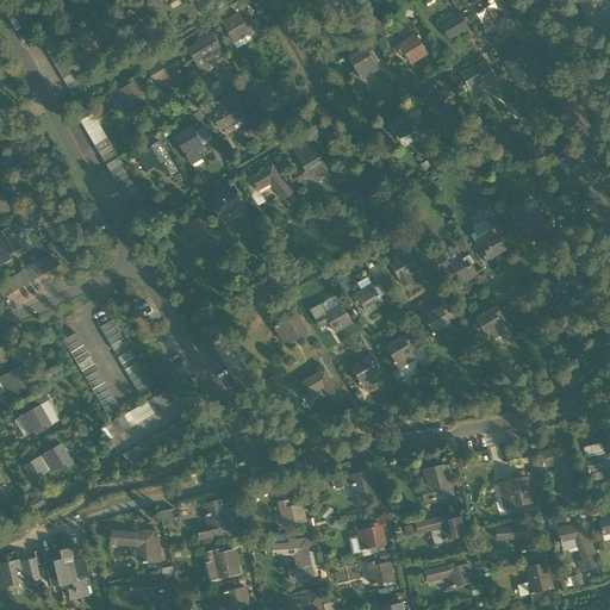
[(124,22),(143,10),(137,0),(130,0),(122,5),(120,4),(116,7),(124,22)]
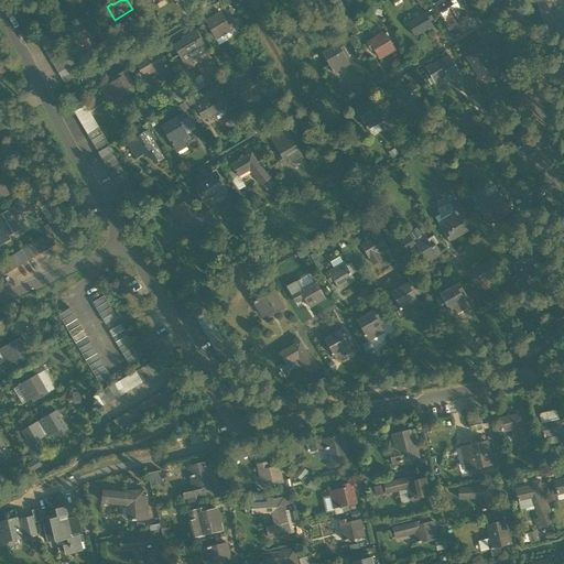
[(463,9),(458,2),(457,0),(447,0),(436,7),(444,19),(457,11),(457,12),(463,9)]
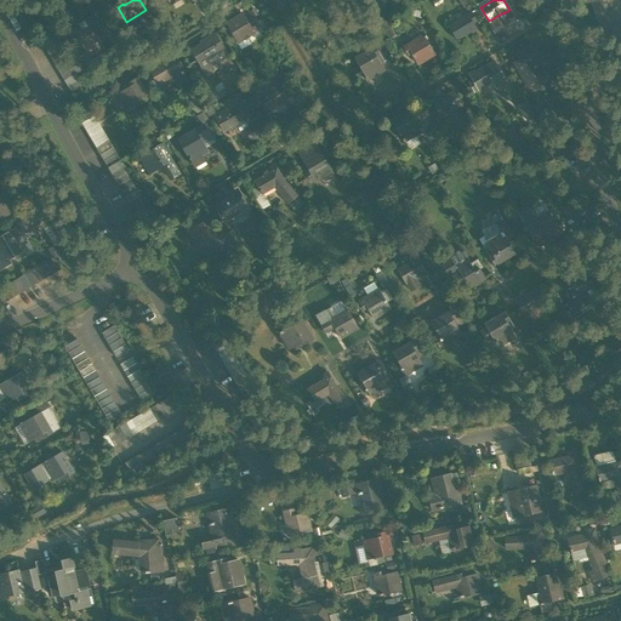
[(543,0),(535,5),(537,11),(548,5),(545,0),(543,0)]
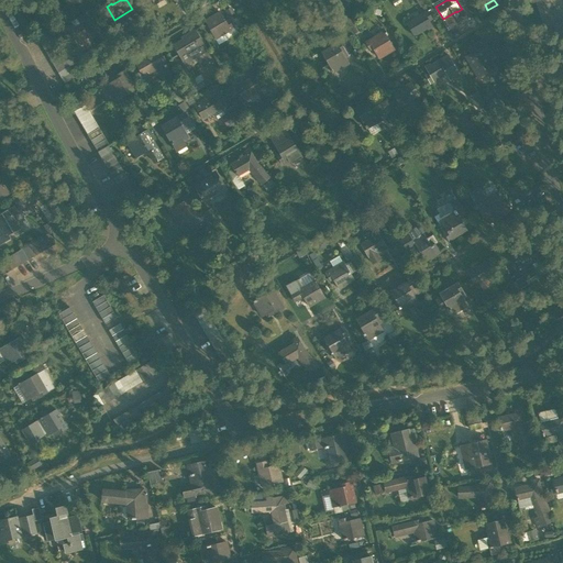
[(552,44),(556,44),(554,26),(553,26),(548,8),(544,0),(541,0),(538,1),(552,44)]
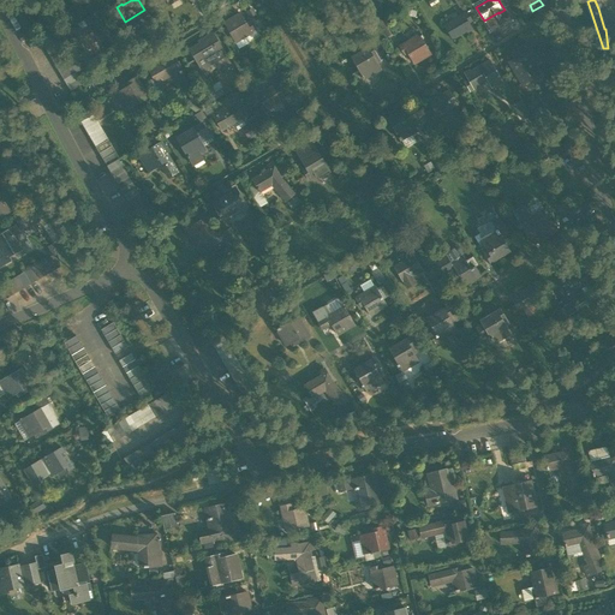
[(125,22),(121,23),(127,34),(150,21),(144,10),(125,22)]
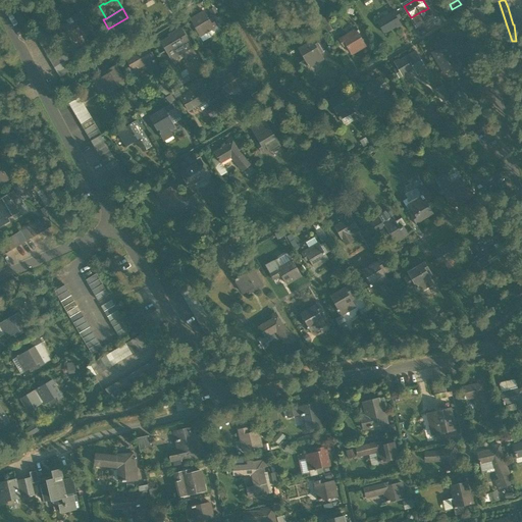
[(433,16),(428,8),(423,11),(423,10),(411,17),(416,27),(433,16)]
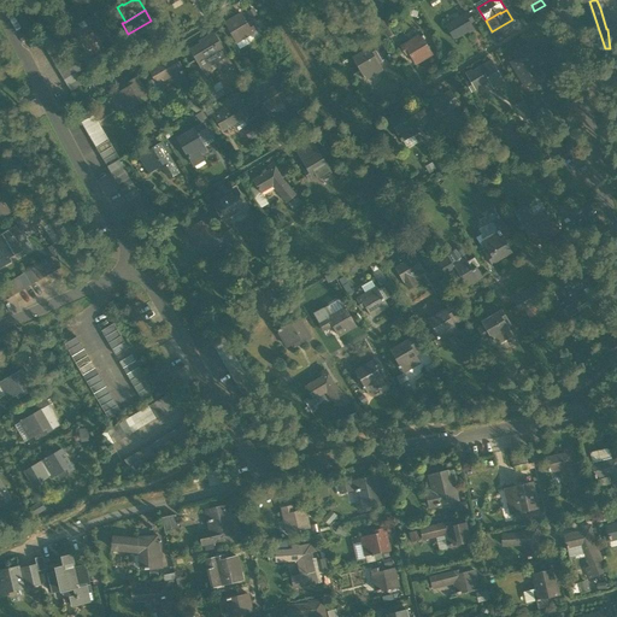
[(69,35),(80,54),(90,48),(88,43),(98,39),(100,42),(111,36),(97,13),(77,25),(80,29),(69,35)]
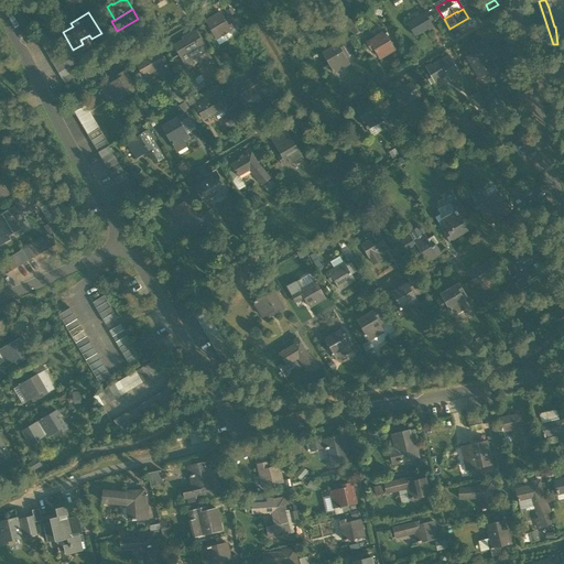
[(205,22),(215,39),(234,29),(230,23),(228,25),(220,12),(205,22)]
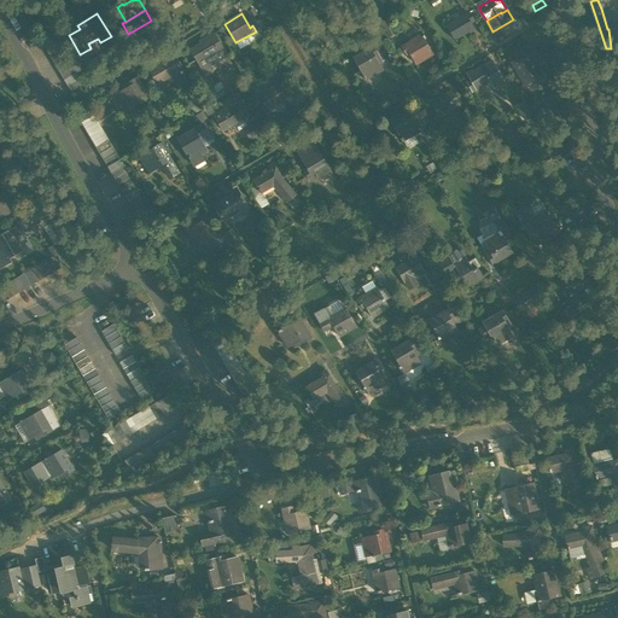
[(447,27),(454,40),(468,31),(470,33),(476,29),(466,15),(447,27)]
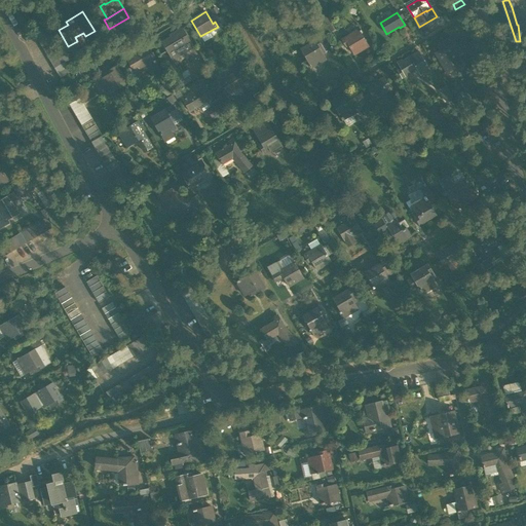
[(322,21),(326,28),(331,25),(327,17),(322,21)]
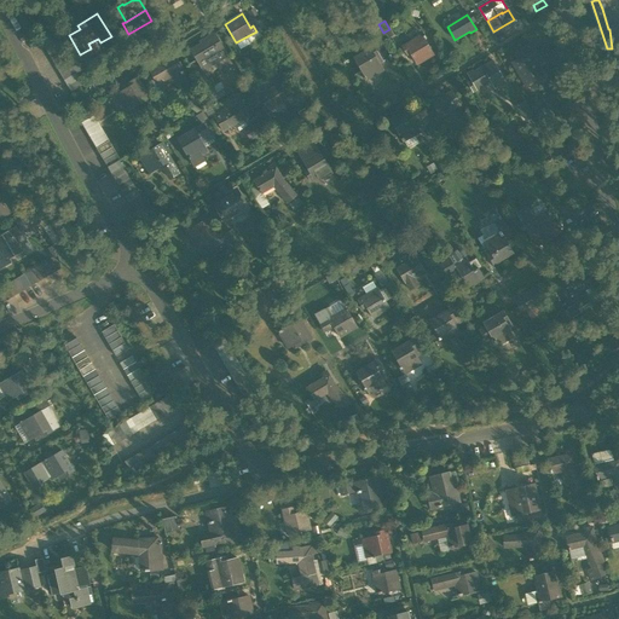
[(389,29),(383,33),(388,40),(394,36),(389,29)]
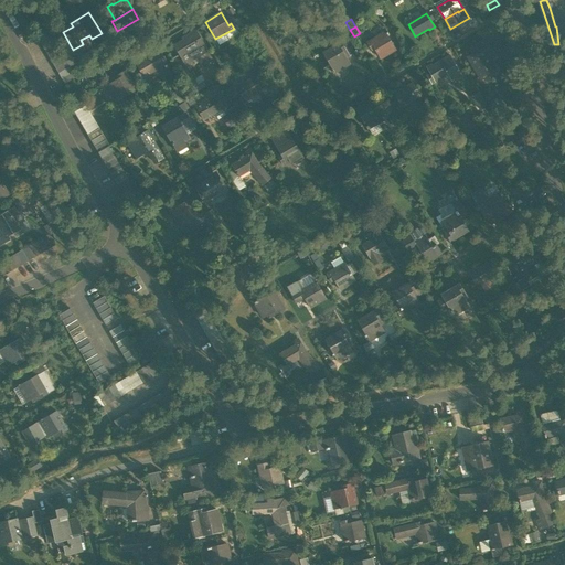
[(237,34),(234,29),(215,39),(219,45),(237,34)]
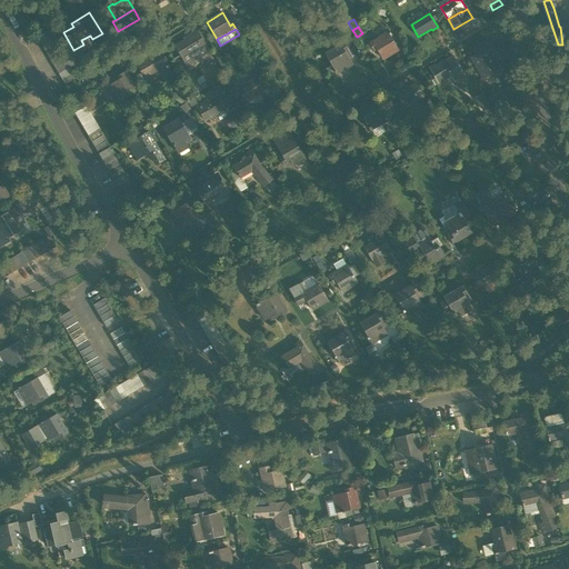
[(72,73),(69,68),(66,62),(62,57),(60,51),(57,47),(53,41),(50,36),(47,30),(41,33),(36,36),(39,41),(42,47),(46,52),(49,58),(52,63),(56,69),(59,75),(62,80),(72,73)]
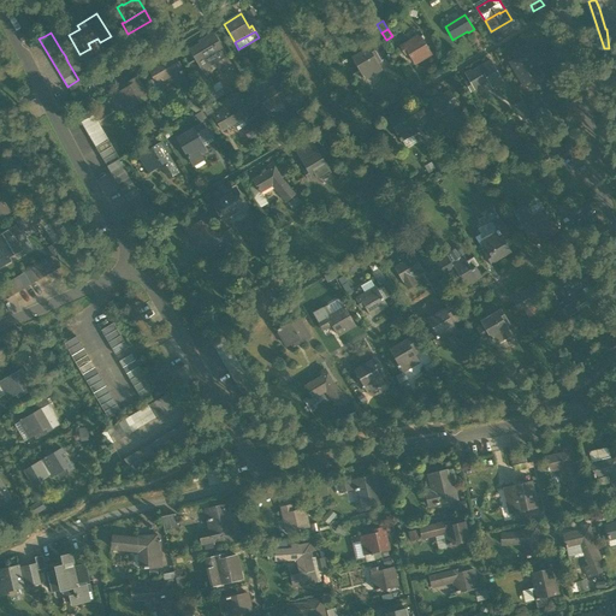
[(190,51),(202,70),(226,55),(213,34),(200,41),(201,45),(190,51)]
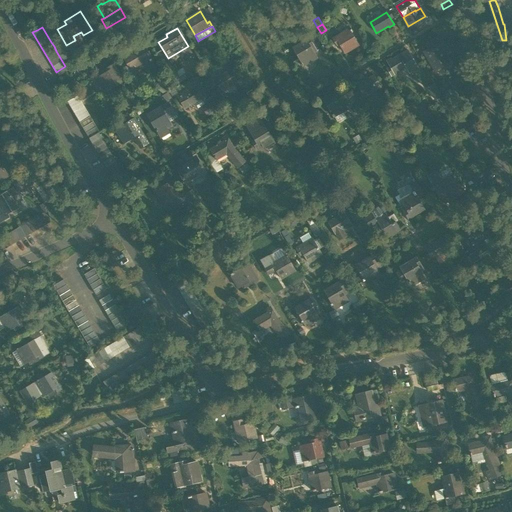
[(339,44),(345,53),(358,45),(349,30),(332,40),(336,45),(339,44)]
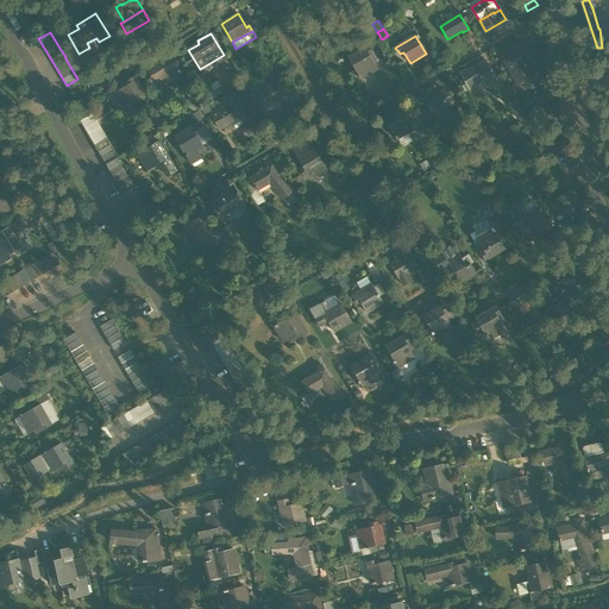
[(528,64),(537,58),(532,50),(528,52),(522,42),(506,52),(509,58),(504,62),(518,85),(526,79),(525,76),(526,76),(533,71),(531,68),(528,64)]
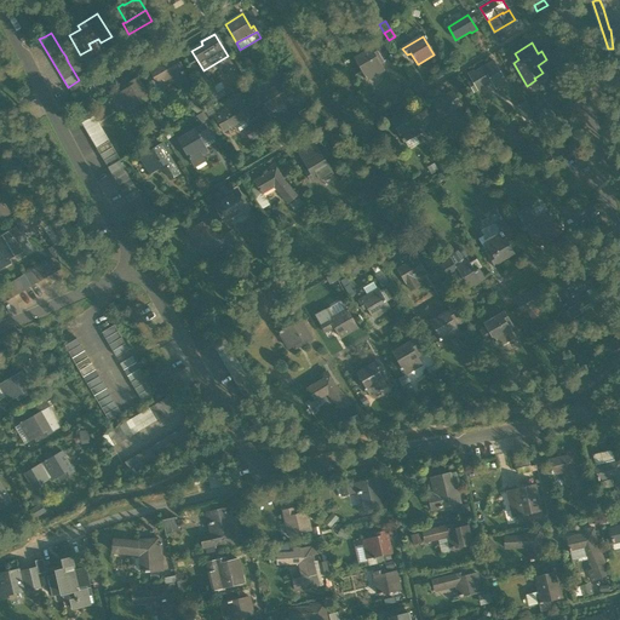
[(354,58),(367,80),(384,69),(377,57),(379,55),(374,46),(354,58)]
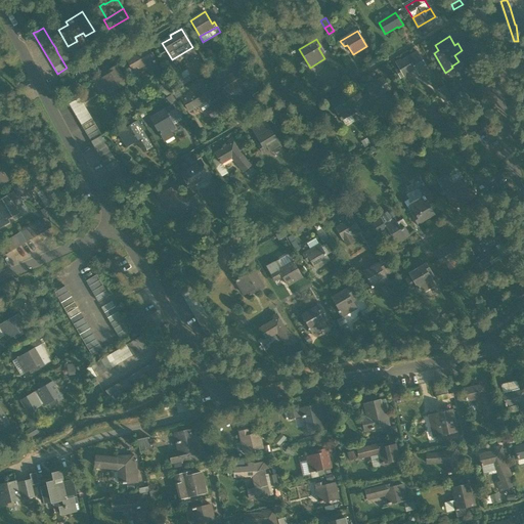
[(463,40),(457,43),(462,50),(467,47),(463,40)]
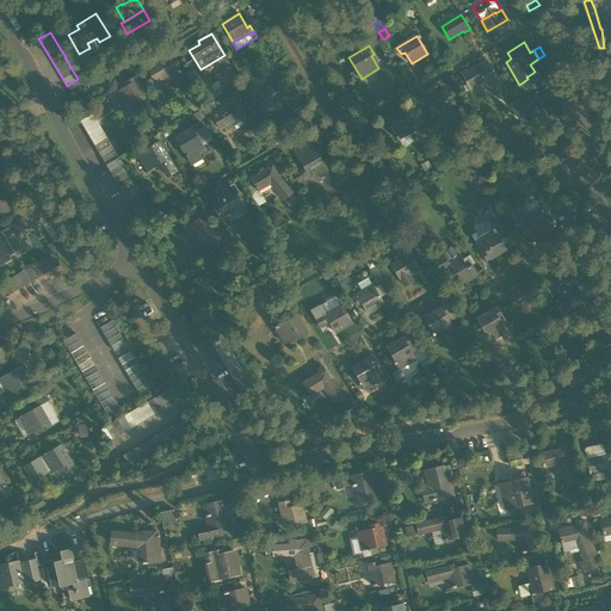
[(147,69),(150,76),(153,81),(158,90),(164,86),(160,80),(174,72),(178,79),(184,74),(172,54),(165,57),(166,59),(153,67),(152,66),(147,69)]
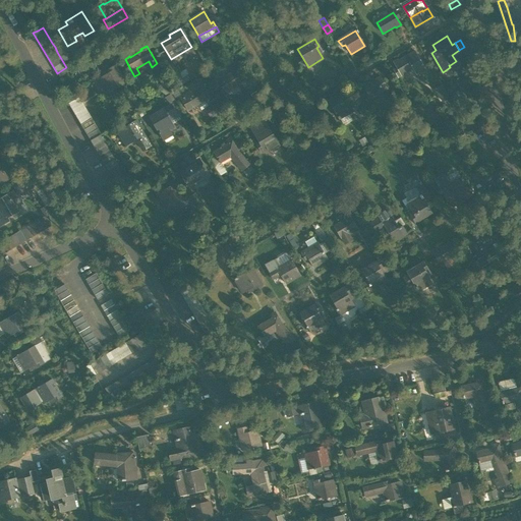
[(415,51),(411,54),(417,65),(413,68),(414,70),(423,65),(415,51)]
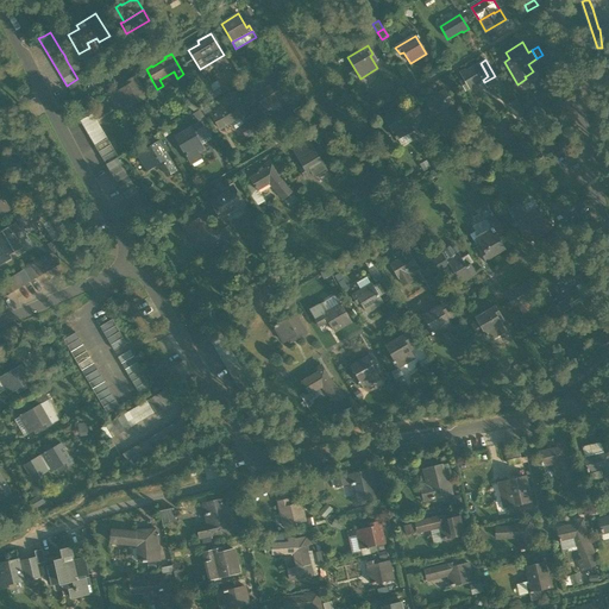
[(459,74),(464,81),(469,88),(483,80),(488,76),(481,63),(466,71),(465,70),(459,74)]
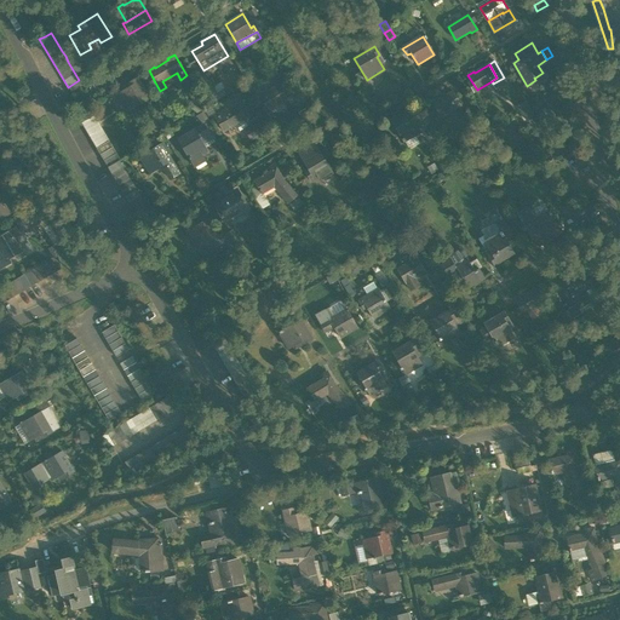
[(271,78),(275,84),(282,79),(279,73),(271,78)]
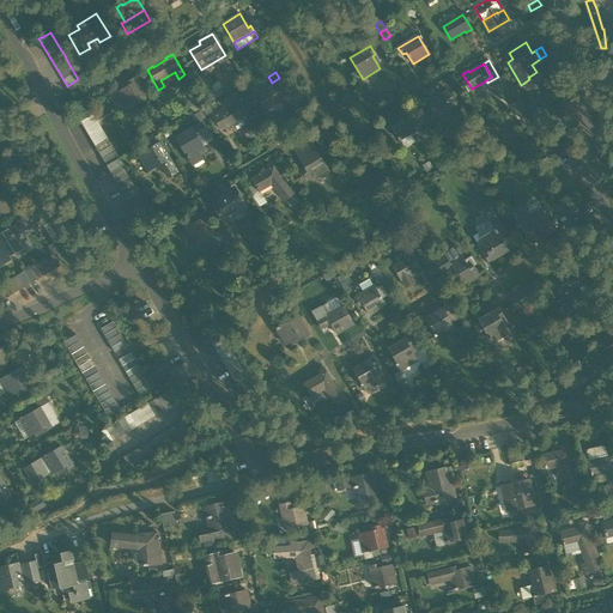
[(116,92),(126,109),(146,97),(134,77),(126,83),(127,86),(116,92)]
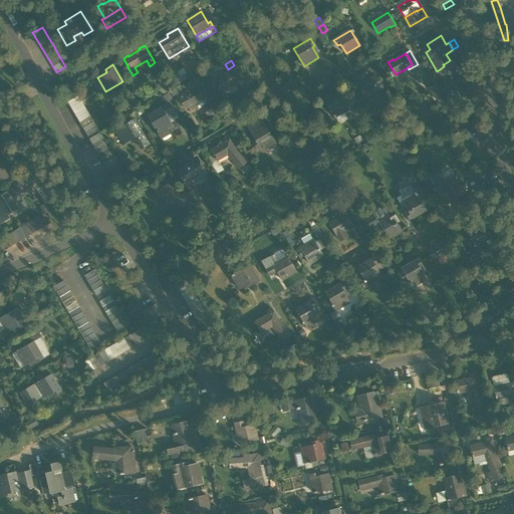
[(421,68),(418,64),(409,69),(411,73),(421,68)]
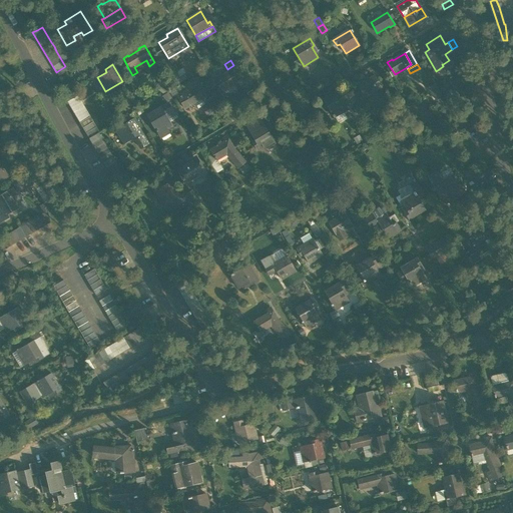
[(56,72),(58,76),(68,70),(65,66),(56,72)]
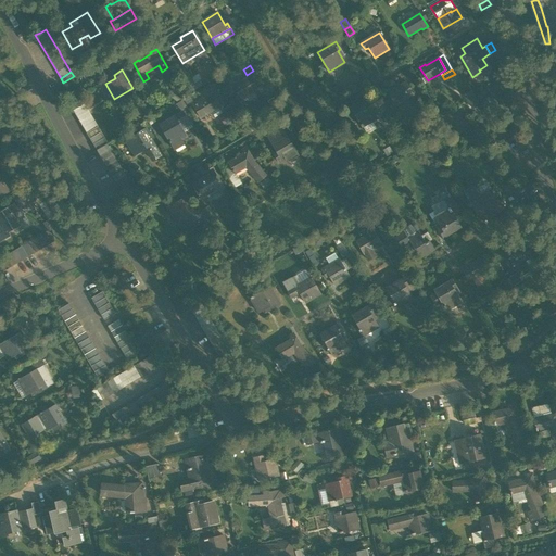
[(199,74),(187,80),(193,91),(202,86),(199,81),(202,79),(199,74)]
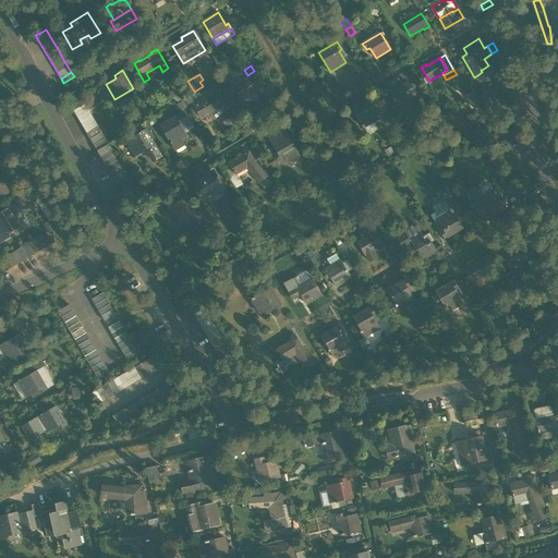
[(232,87),(240,100),(257,89),(251,77),(238,85),(237,84),(232,87)]
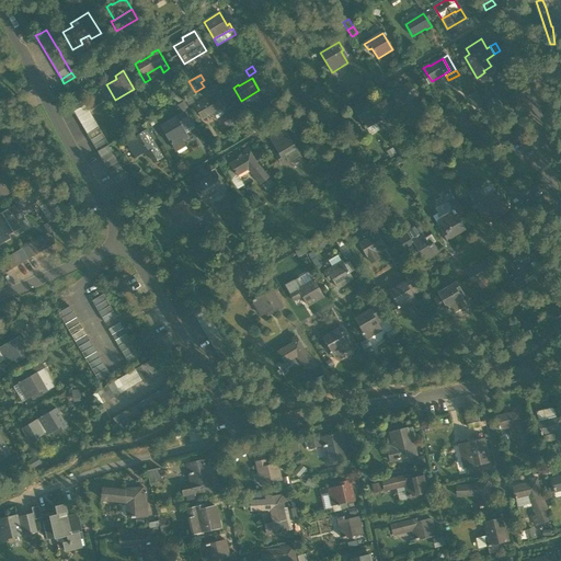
[(391,92),(399,105),(418,95),(410,82),(397,90),(396,89),(391,92)]
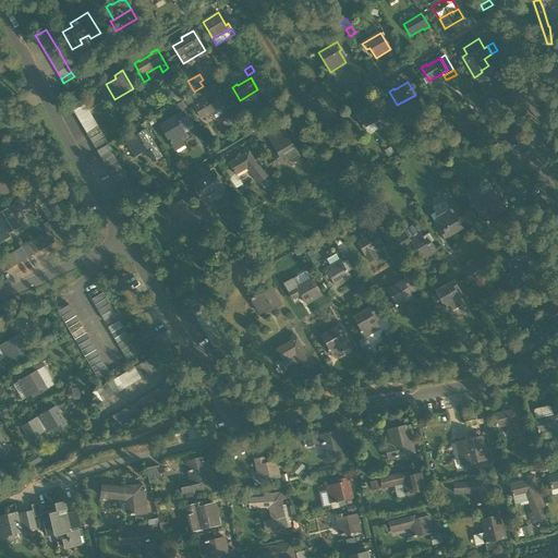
[(203,100),(197,104),(205,117),(222,106),(216,94),(203,101),(203,100)]
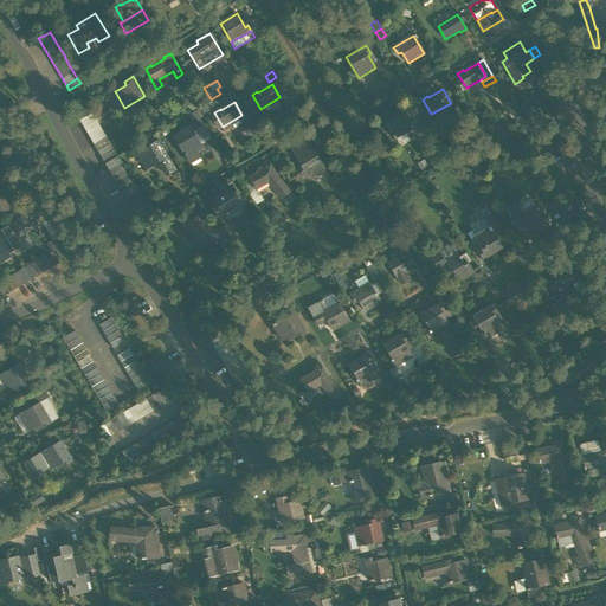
[(523,108),(529,122),(541,116),(535,104),(532,103),(523,108)]
